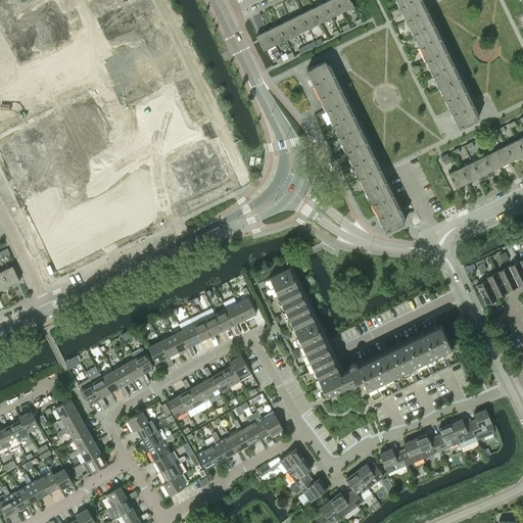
[(138,0),(128,5),(137,24),(147,19),(138,0)]
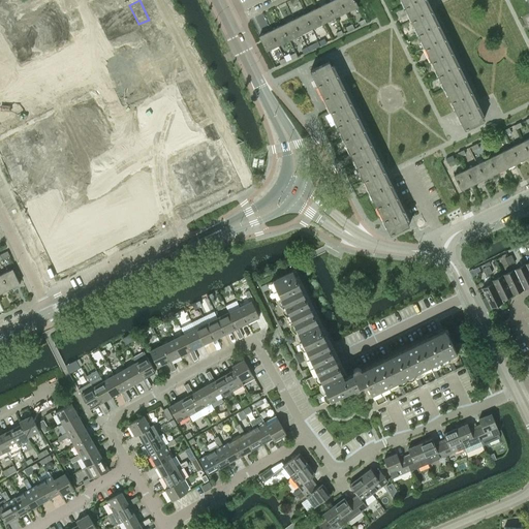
[(152,0),(138,0),(139,0),(149,20),(159,14),(152,0)]
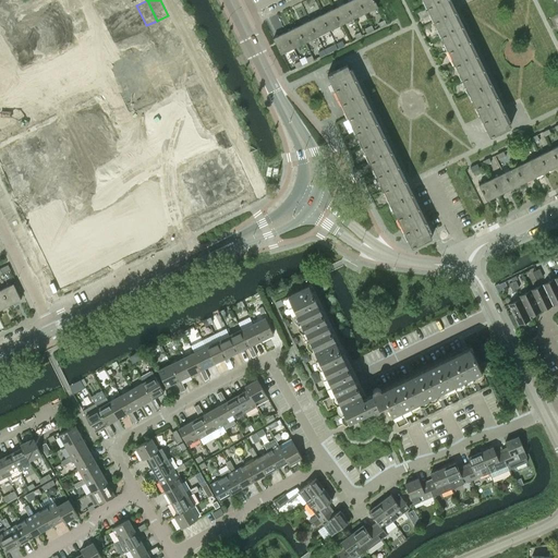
[(353,19),(365,13),(359,0),(351,0),(346,3),(353,19)]
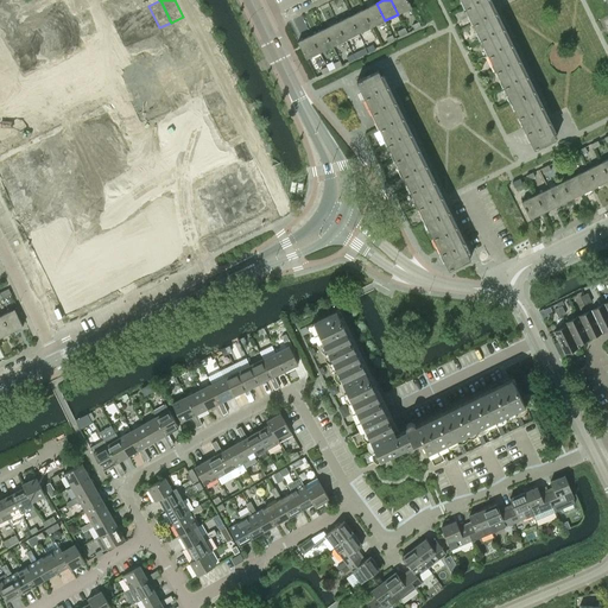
[(391,0),(398,14),(411,8),(411,7),(407,0),(391,0)]
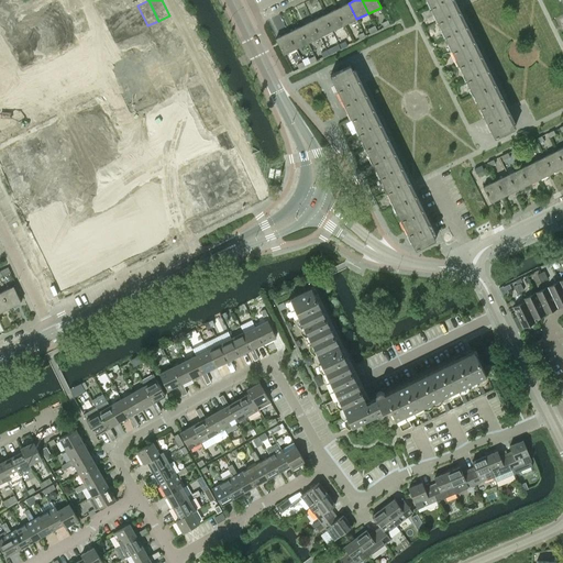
[(427,0),(444,36),(495,138),(515,129),(451,0),(427,0)]
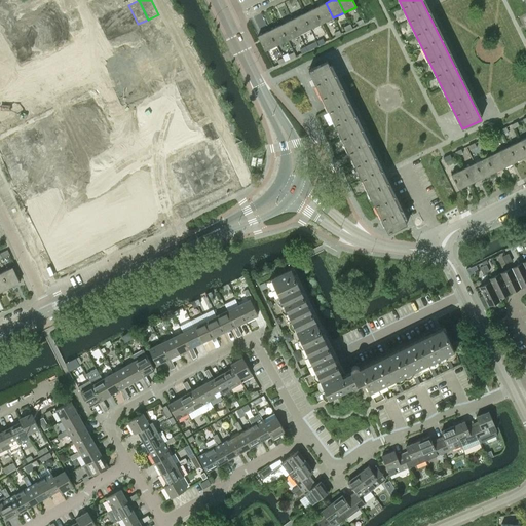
[(322,24),(333,17),(326,3),(314,8),(322,24)]
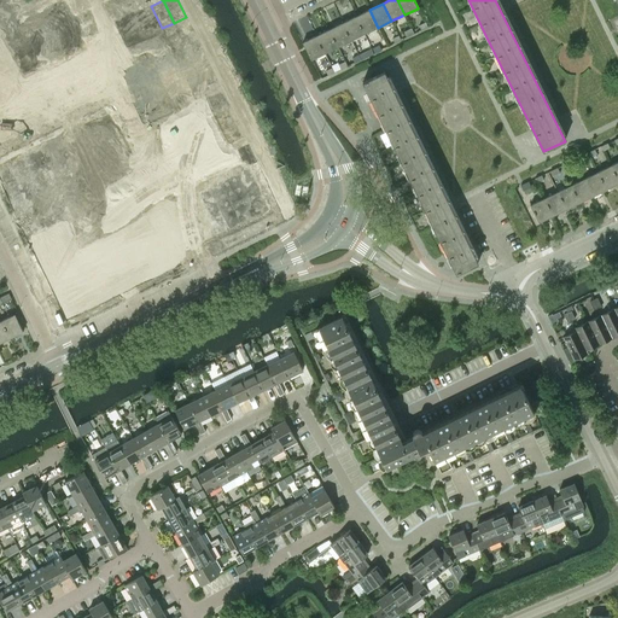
[(151,6),(139,12),(150,34),(162,28),(151,6)]
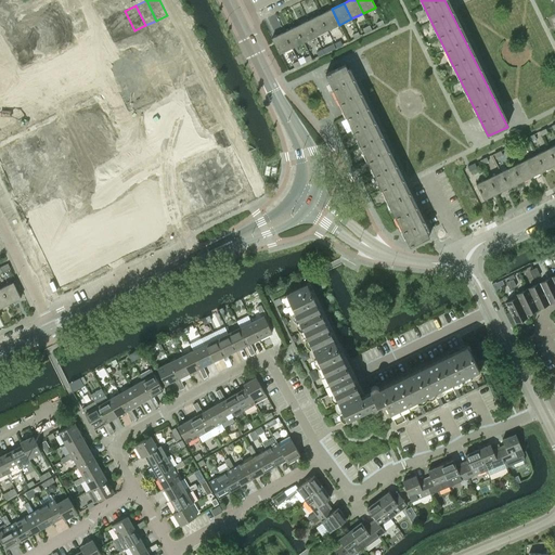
[(47,8),(36,13),(46,33),(56,27),(47,8)]
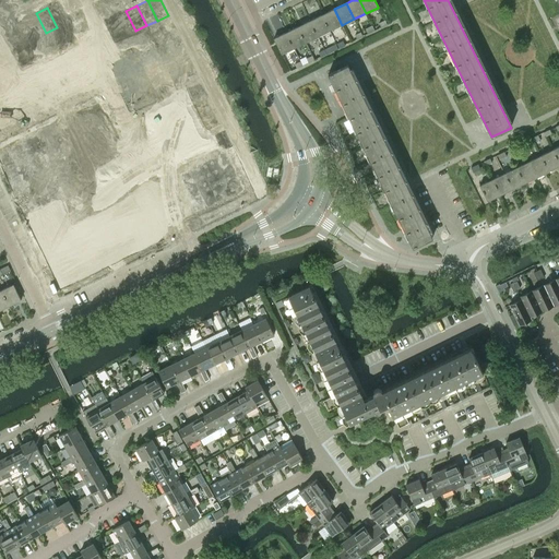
[(322,15),(330,31),(342,25),(334,9),(322,15)]
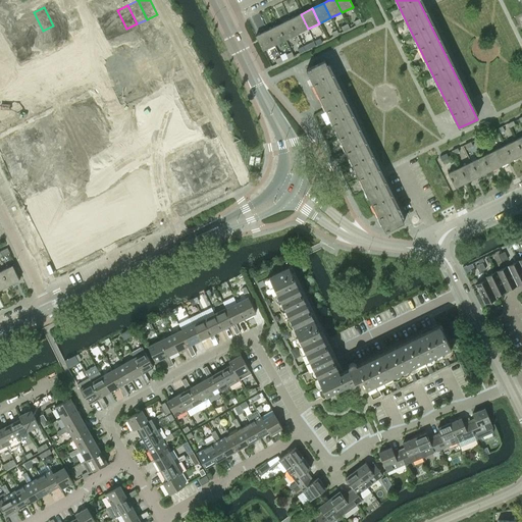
[(117,10),(107,14),(116,34),(126,29),(117,10)]
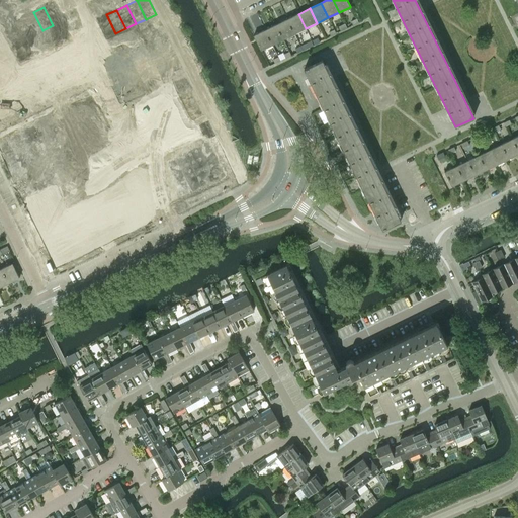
[(33,12),(24,16),(33,34),(42,30),(33,12)]
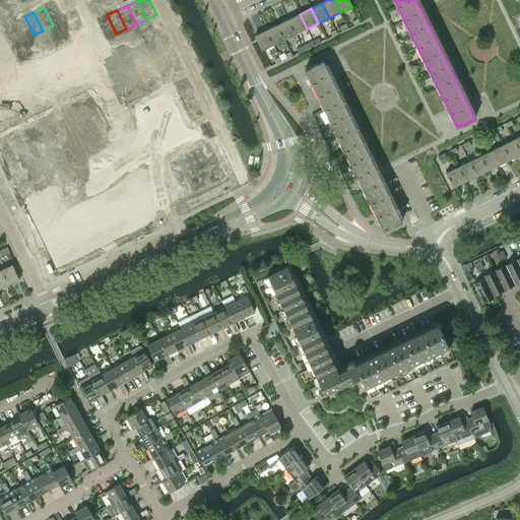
[(107,14),(98,19),(107,38),(116,34),(107,14)]
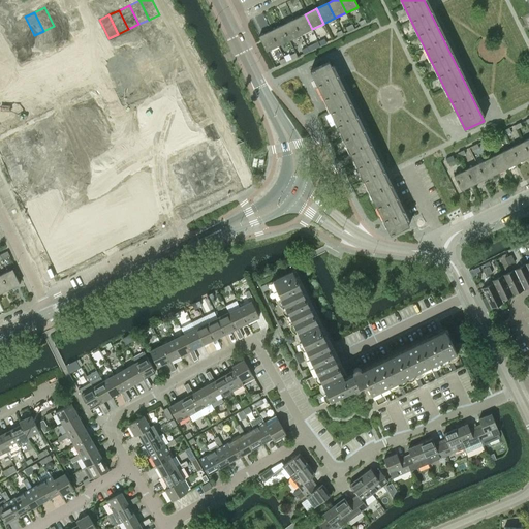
[(301,35),(312,29),(305,14),(293,20),(301,35)]
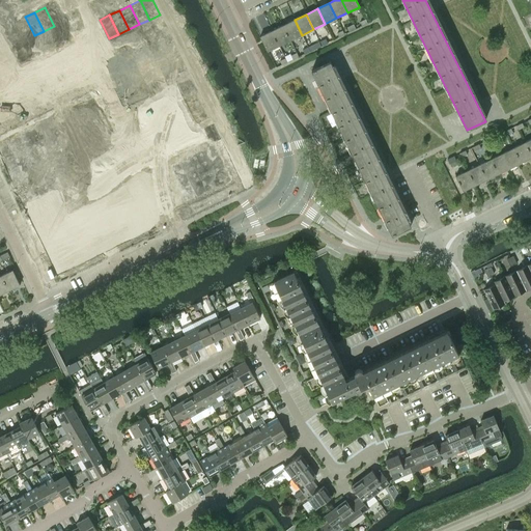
[(25,17),(16,21),(25,40),(34,35),(25,17)]
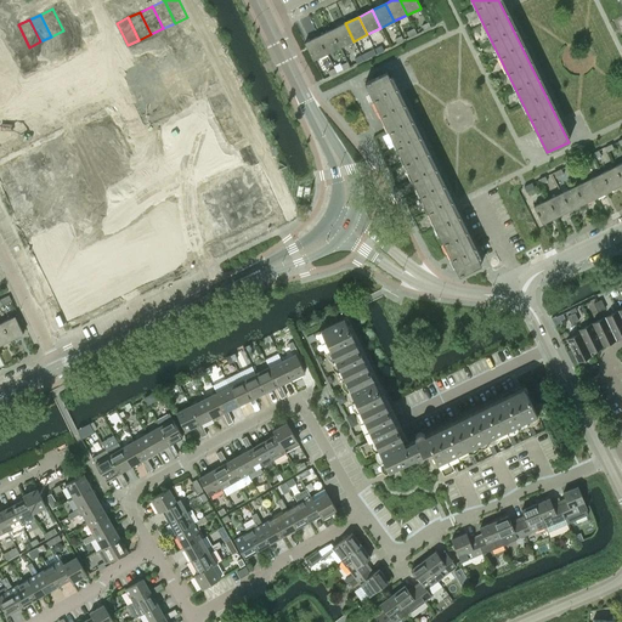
[(332,29),(340,47),(354,41),(345,23),(332,29)]
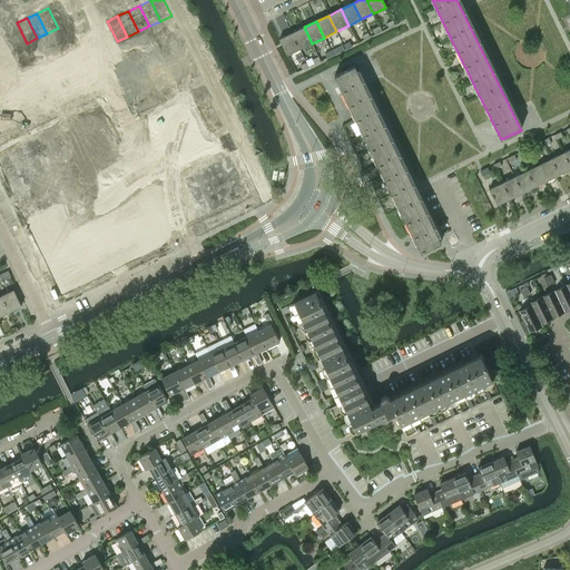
[(17,22),(7,28),(16,48),(27,43),(17,22)]
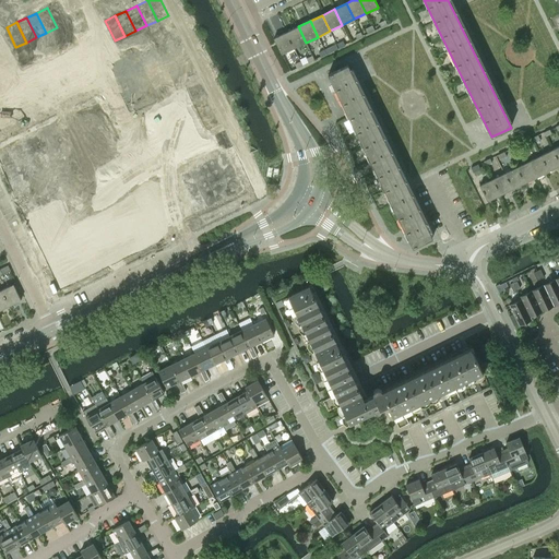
[(371,24),(365,28),(367,34),(375,31),(371,24)]
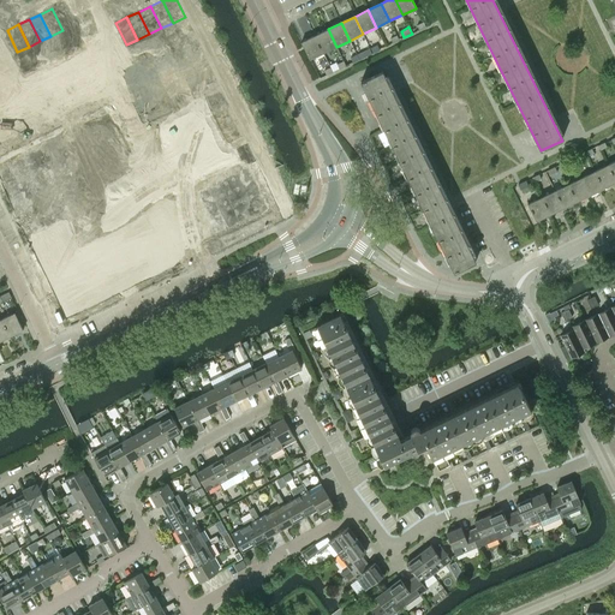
[(323,53),(336,47),(328,29),(315,36),(323,53)]
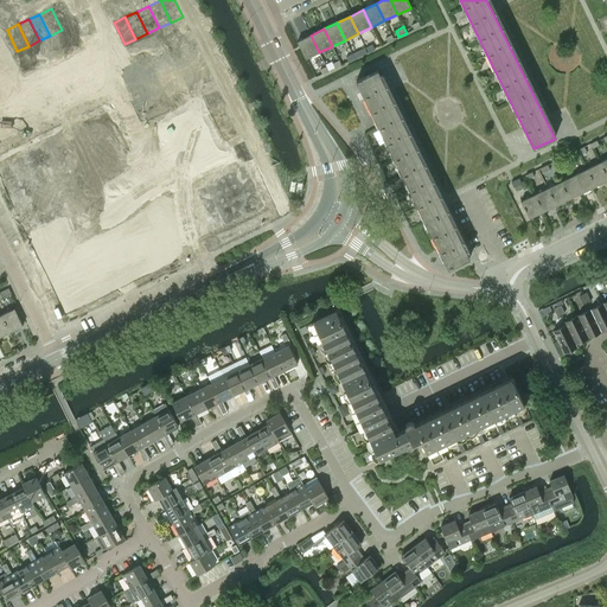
[(7,30),(0,32),(0,43),(6,57),(17,51),(7,30)]
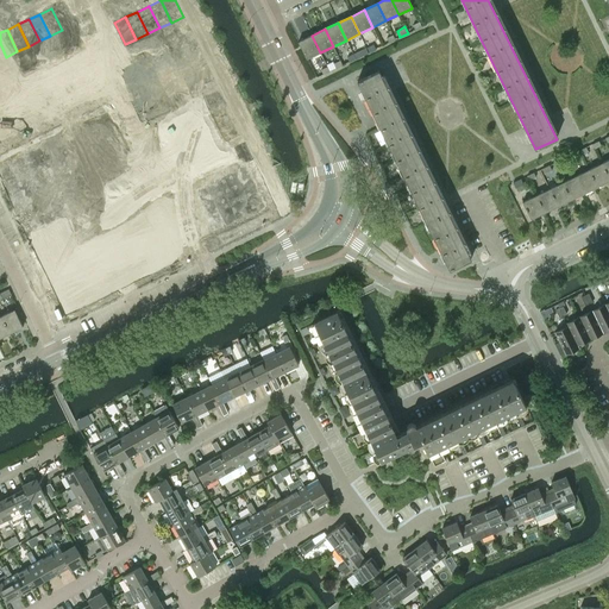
[(307,60),(320,52),(312,36),(297,42),(307,60)]
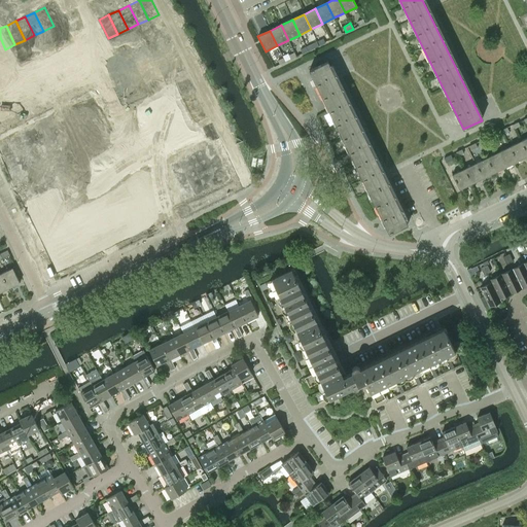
[(167,32),(148,41),(153,53),(172,43),(167,32)]
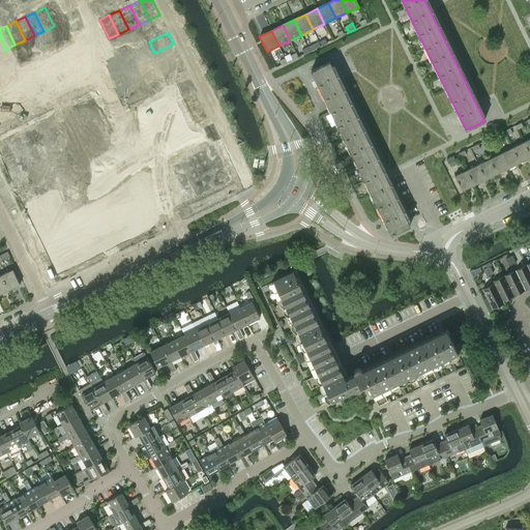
[(173,43),(154,53),(158,62),(178,53),(173,43)]
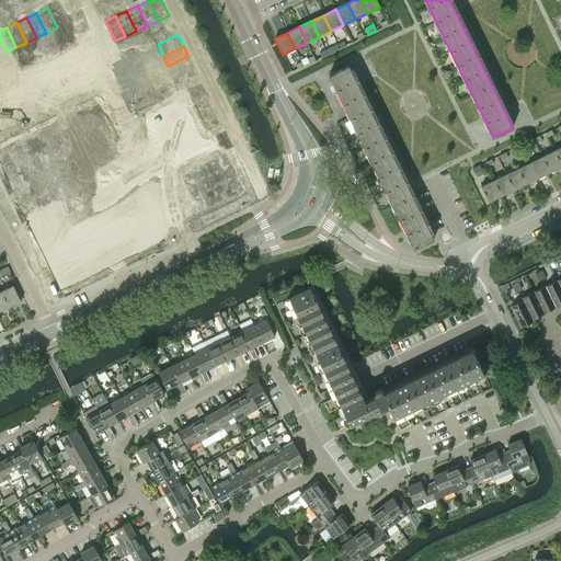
[(50,57),(46,58),(52,69),(72,60),(67,48),(61,50),(56,54),(50,57)]
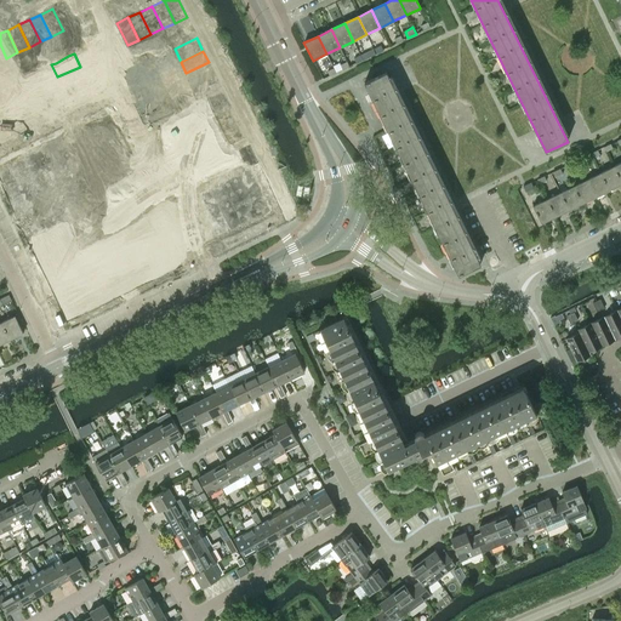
[(131,70),(125,73),(131,86),(142,80),(148,91),(160,85),(149,61),(143,64),(137,67),(131,70)]
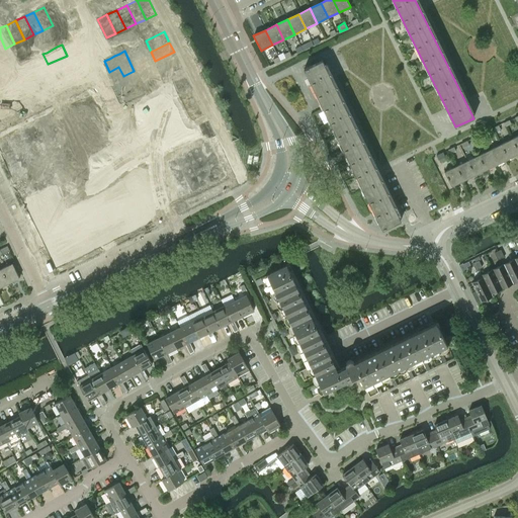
[(174,52),(155,61),(160,71),(179,62),(174,52)]
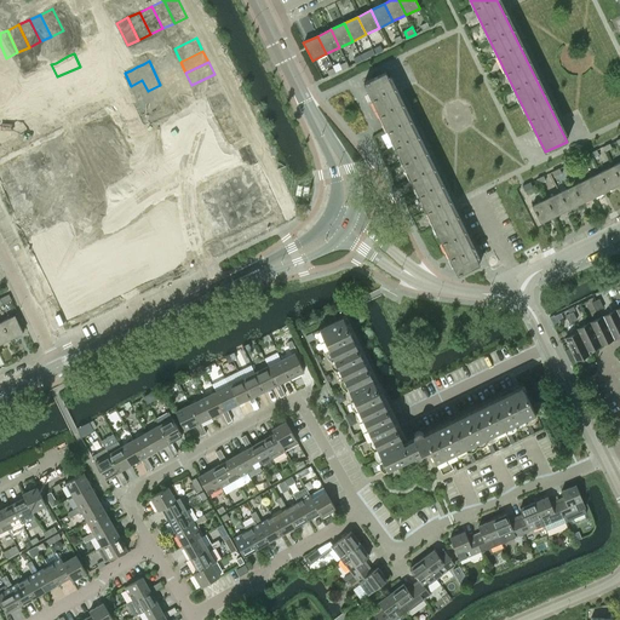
[(80,67),(57,76),(63,89),(85,78),(80,67)]
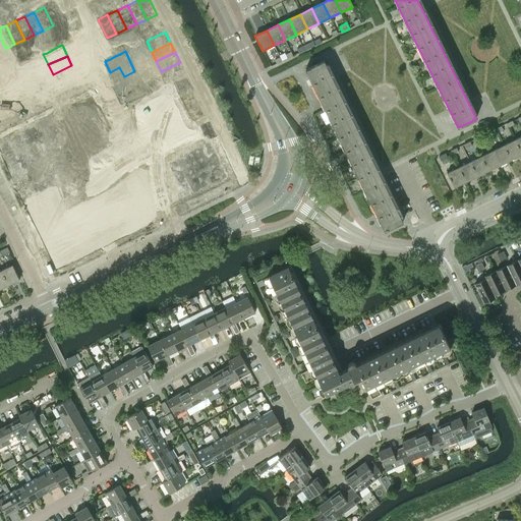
[(305,69),(378,218),(385,231),(403,222),(331,74),(324,61),(305,69)]
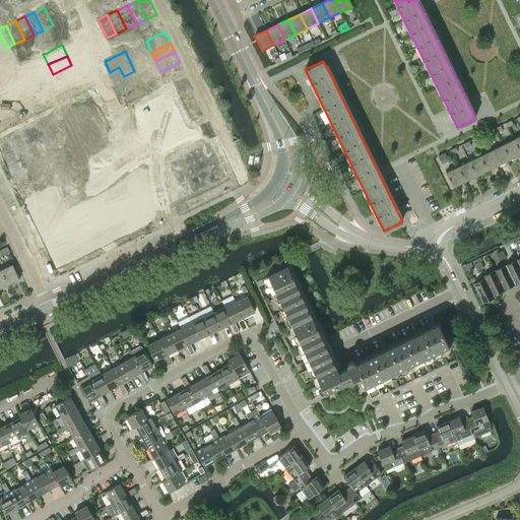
[(180,62),(160,71),(166,81),(174,77),(184,72),(180,62)]
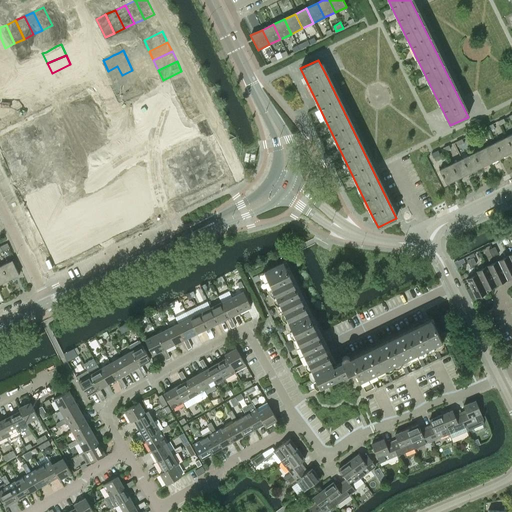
[(70,64),(52,73),(57,83),(75,74),(70,64)]
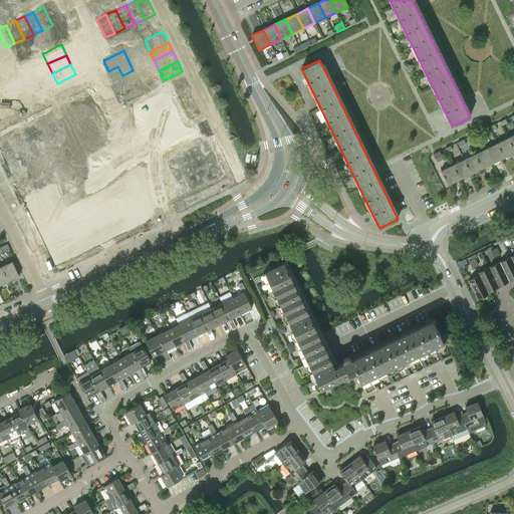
[(126,85),(117,89),(122,100),(143,90),(133,70),(122,75),(126,85)]
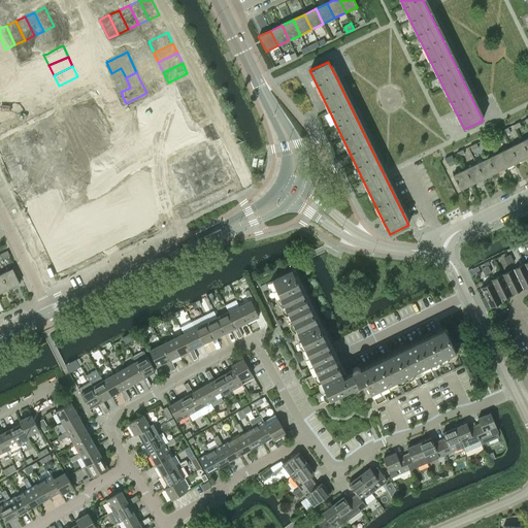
[(187,73),(176,78),(183,92),(194,87),(187,73)]
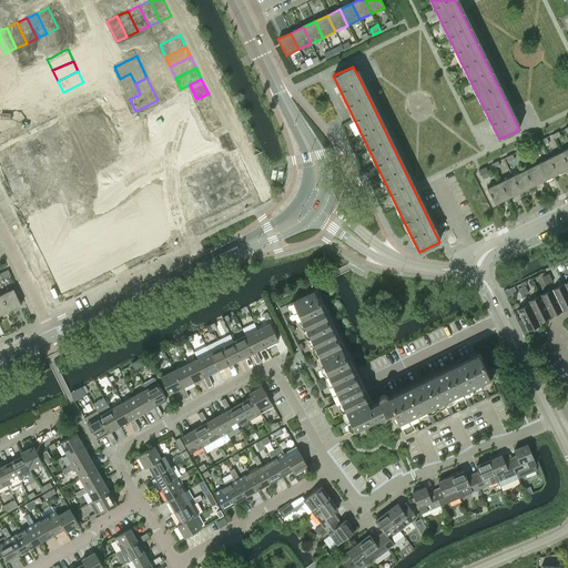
[(83,82),(63,92),(68,103),(89,93),(83,82)]
